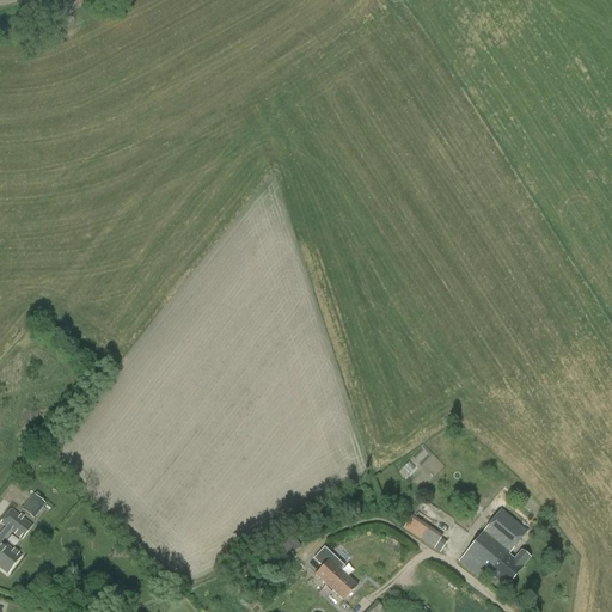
[(26,448),(36,438),(28,429),(18,441),(26,448)]
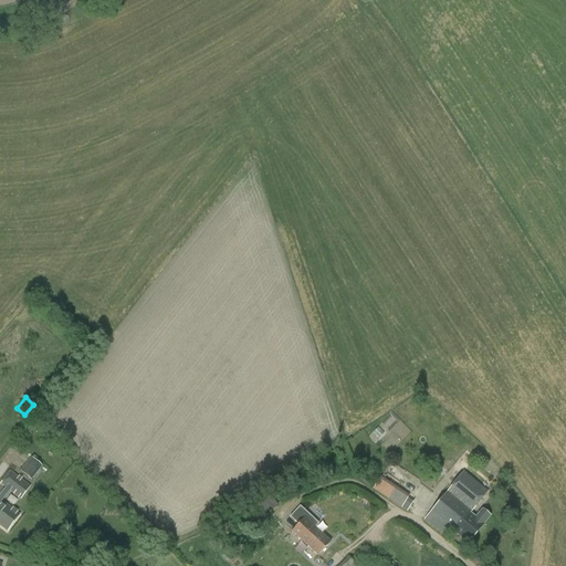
[(20,472),(31,481),(42,467),(31,458),(20,472)]
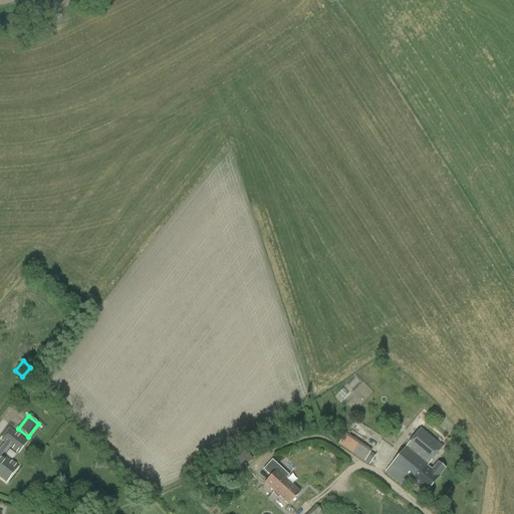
[(355,419),(346,433),(338,445),(369,465),(376,454),(373,452),(383,438),(355,419)]
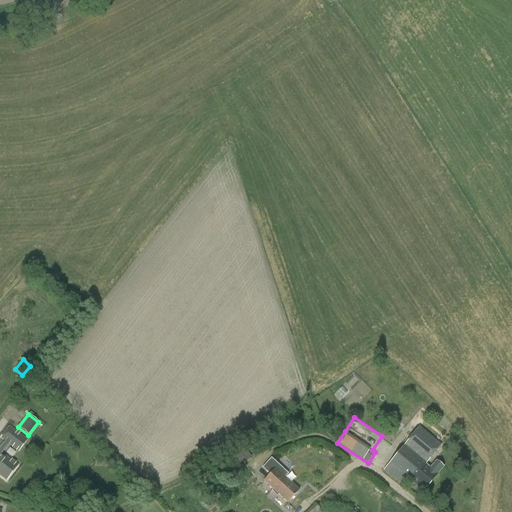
[(435,461),(431,457),(446,438),(425,421),(384,471),(399,483),(399,482),(403,485),(408,480),(423,492),(443,467),(436,461),(435,461)]
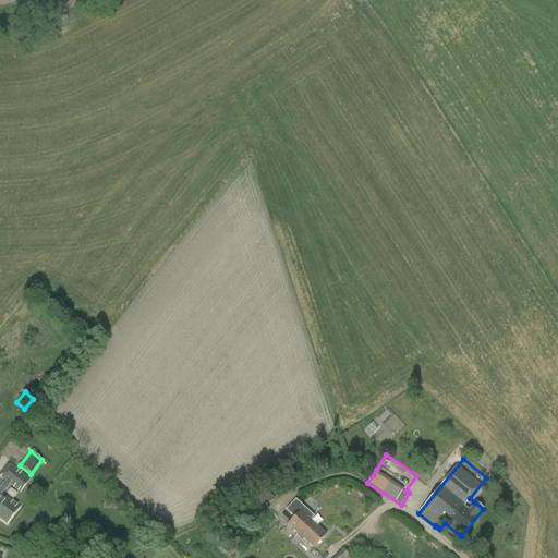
[(20,508),(9,499),(0,493),(0,517),(8,523),(20,508)]
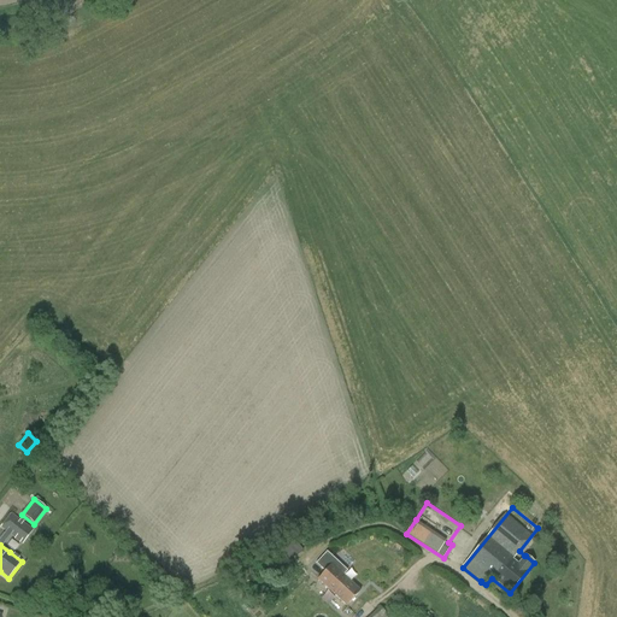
[(360,591),(331,564),(317,580),(346,606),(360,591)]
